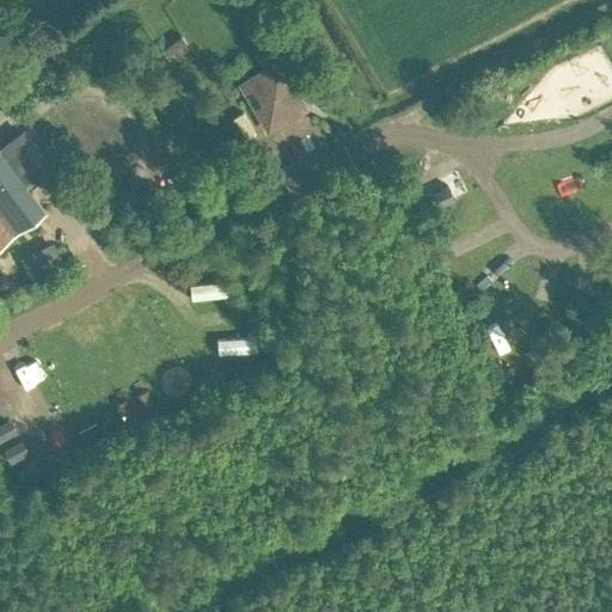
[(166,56),(185,42),(181,35),(161,50),(166,56)]
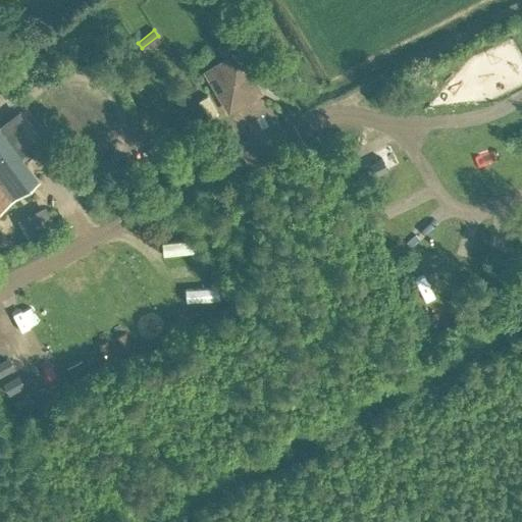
[(222,57),(240,46),(233,36),(215,46),(222,57)]
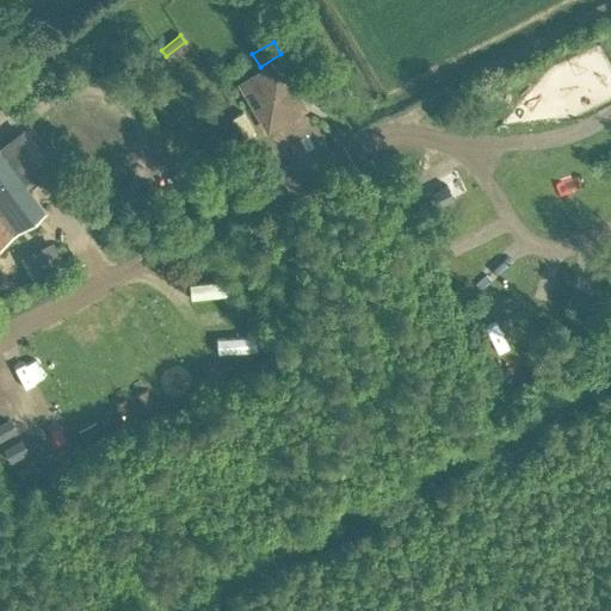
[(236,82),(266,134),(308,110),(278,59),(236,82)]
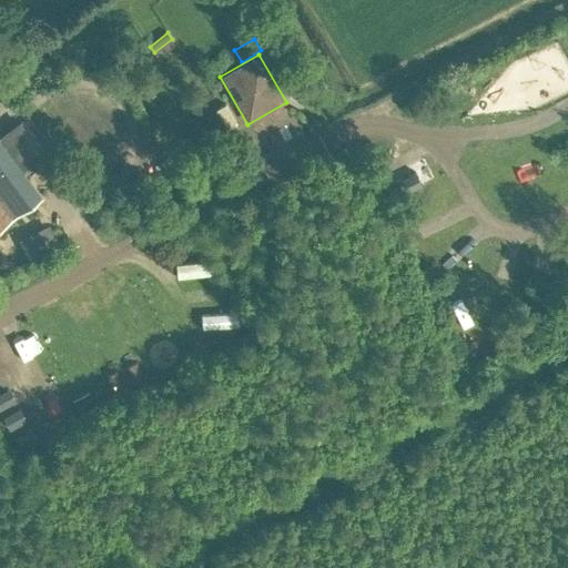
[(0,227),(42,198),(0,140),(0,227)]
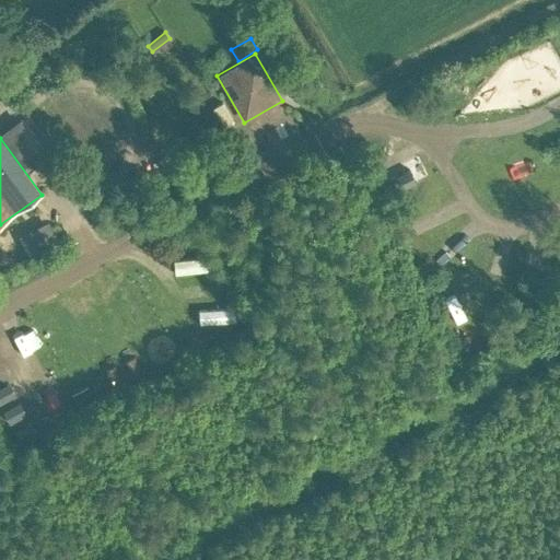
[(188,278),(208,276),(207,261),(187,264),(188,278)]
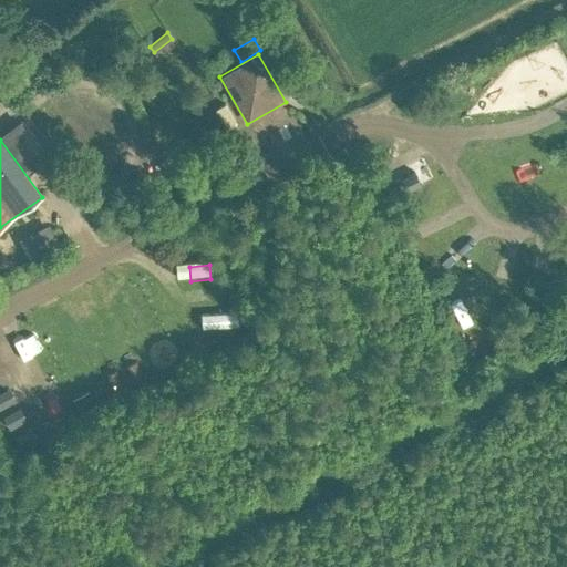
[(204,305),(224,303),(223,289),(203,290),(204,305)]
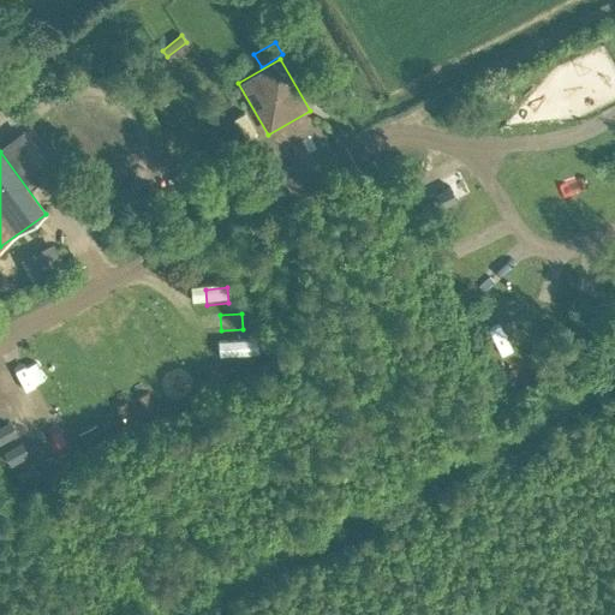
[(237,357),(258,354),(257,339),(236,341),(237,357)]
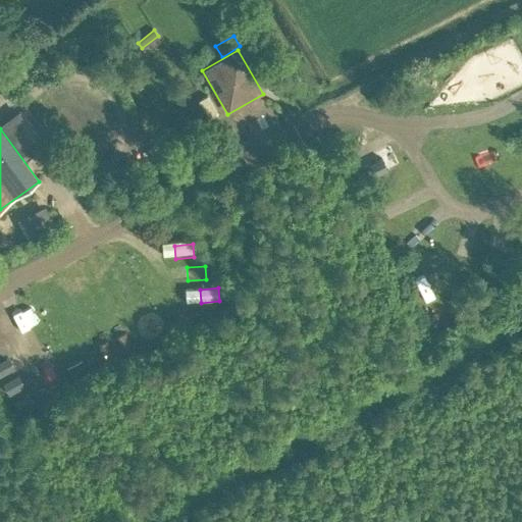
[(145,348),(153,344),(146,330),(138,334),(145,348)]
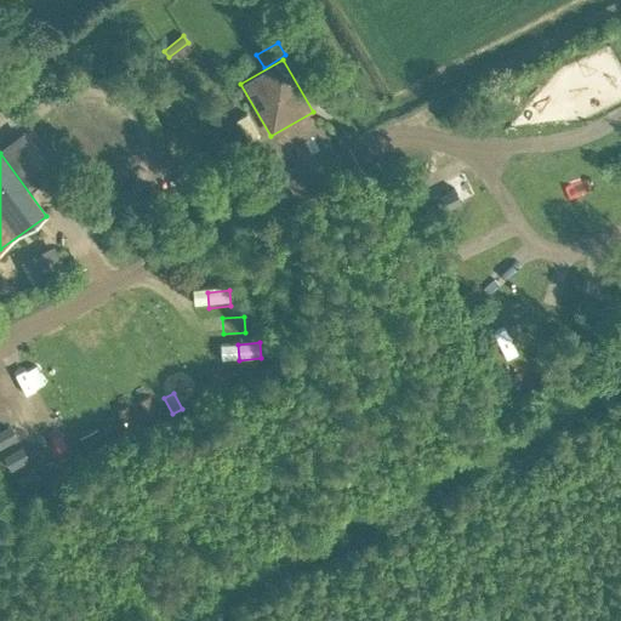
[(40,423),(56,462),(78,453),(62,415),(40,423)]
